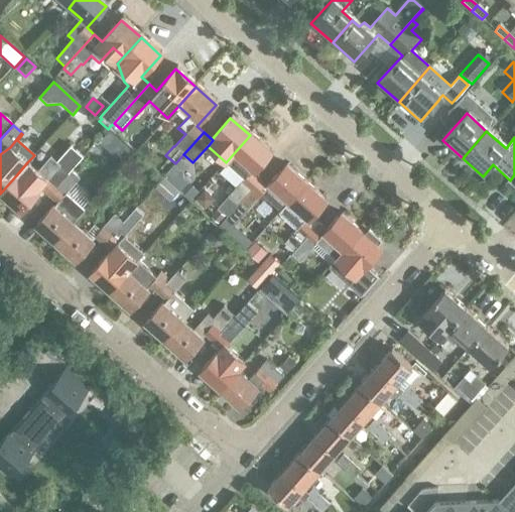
[(135,155),(109,133),(98,144),(125,167),(135,155)]
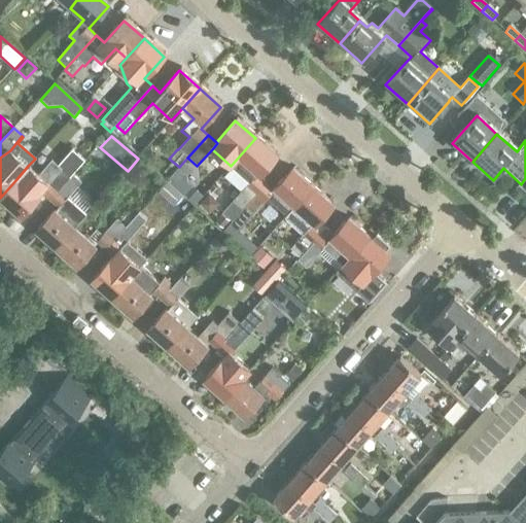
[(248,183),(231,202),(241,211),(264,185),(256,178),(276,157),(255,138),(231,166),(248,183)]
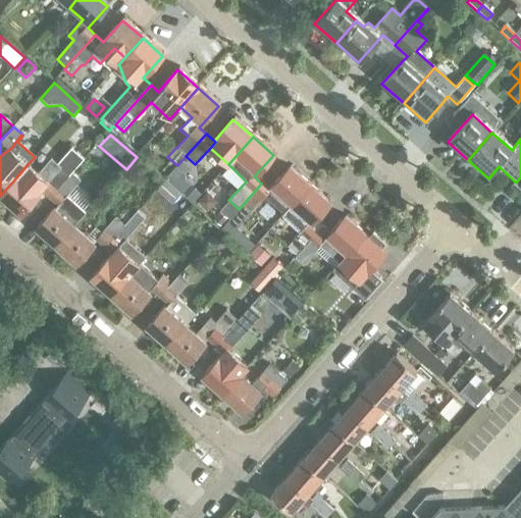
[(47,182),(28,164),(16,177),(0,196),(0,198),(18,215),(37,196),(36,195),(40,191),(48,199),(70,173),(83,160),(70,149),(55,165),(59,168),(47,182)]
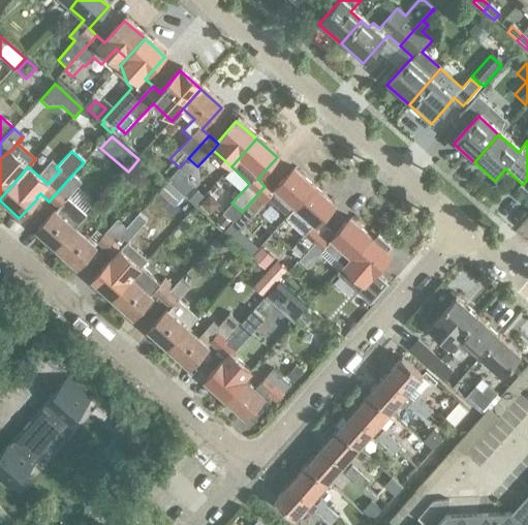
[(194,207),(203,198),(188,185),(188,178),(192,174),(183,165),(167,183),(194,207)]
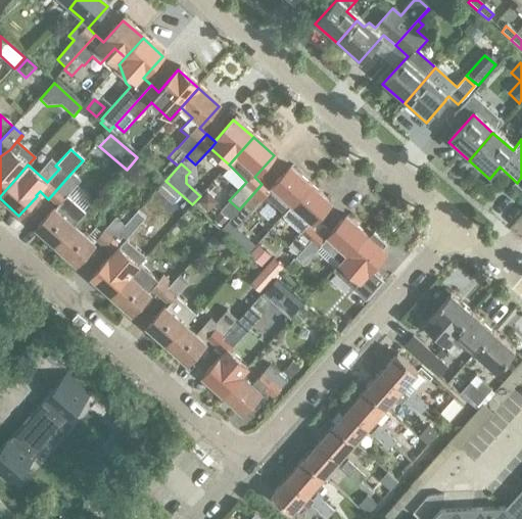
[(289,170),(272,188),(270,191),(262,184),(239,209),(242,206),(250,214),(265,198),(283,216),(309,187),(289,170)]
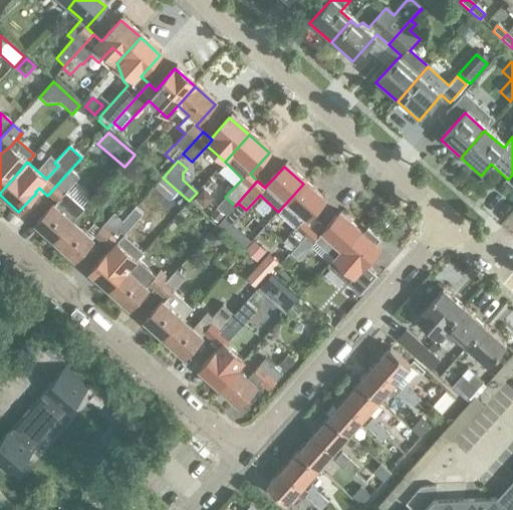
[(78,179),(69,171),(47,196),(56,203),(64,194),(78,179)]
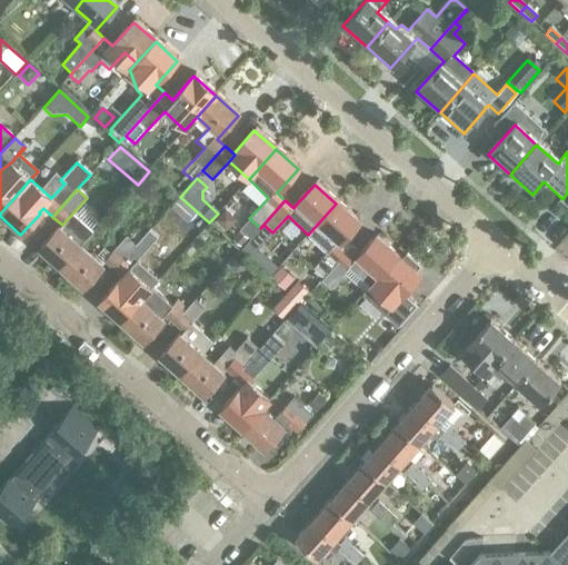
[(188,225),(197,214),(180,199),(171,209),(188,225)]
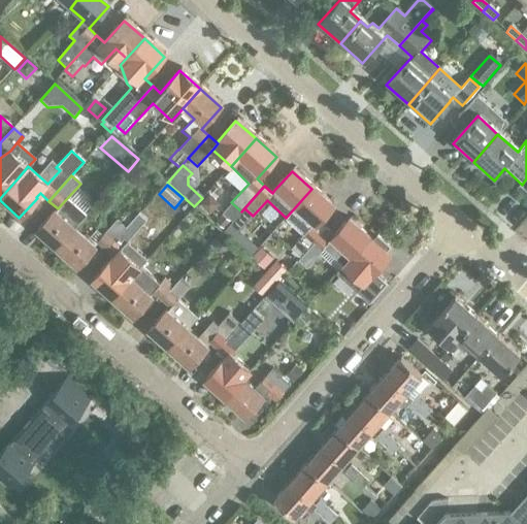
[(526,192),(520,186),(514,192),(526,205),(526,192)]
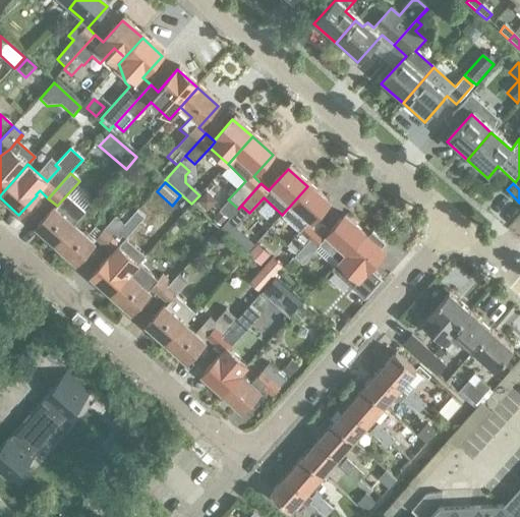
[(282,215),(281,216),(299,232),(287,246),(296,254),(299,252),(301,249),(315,234),(320,228),(311,221),(328,204),(307,186),(282,215)]
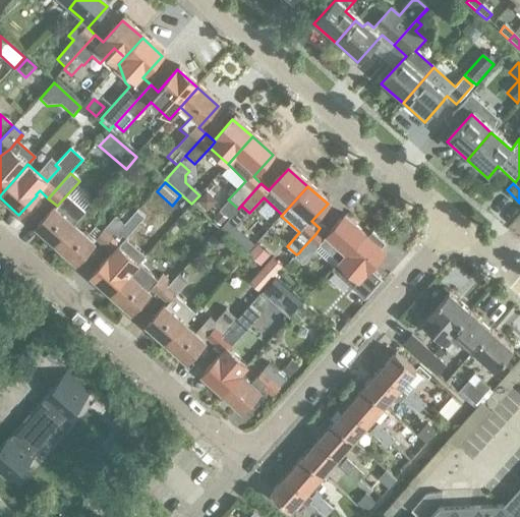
[(208,214),(217,204),(206,193),(196,204),(208,214)]
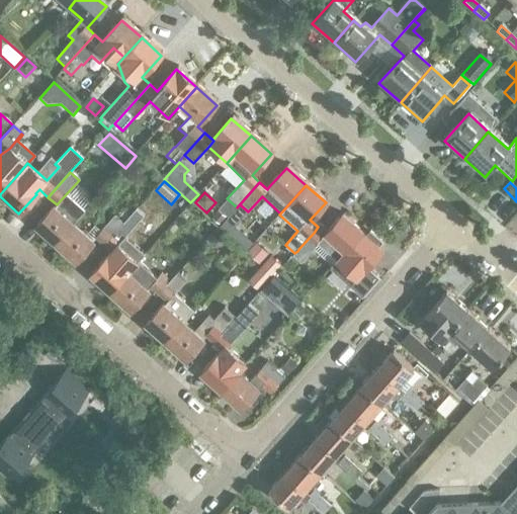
[(55,245),(72,226),(84,212),(65,195),(57,204),(53,208),(53,207),(34,228),(55,245)]
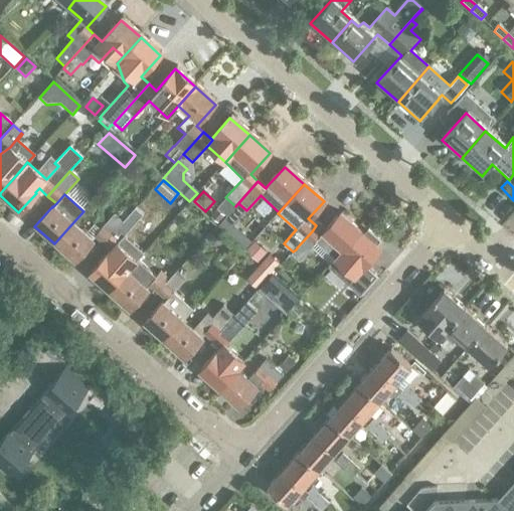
[(244,251),(251,243),(233,226),(246,211),(238,204),(218,227),(244,251)]
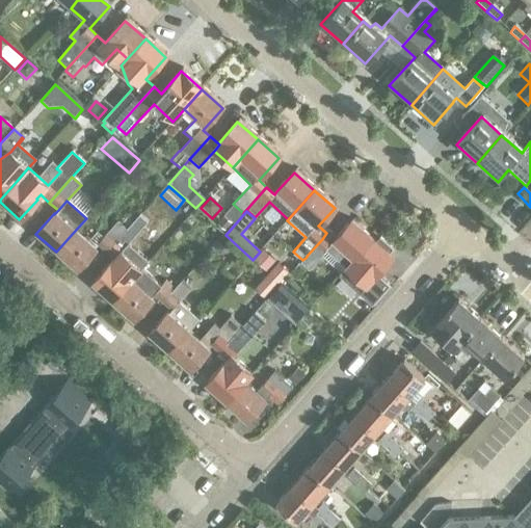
[(224,233),(232,225),(224,218),(217,226),(224,233)]
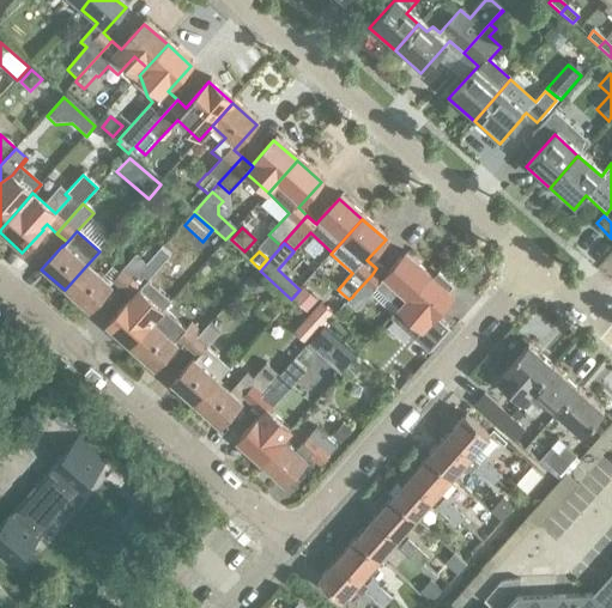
[(121,292),(145,265),(134,255),(110,283),(121,292)]
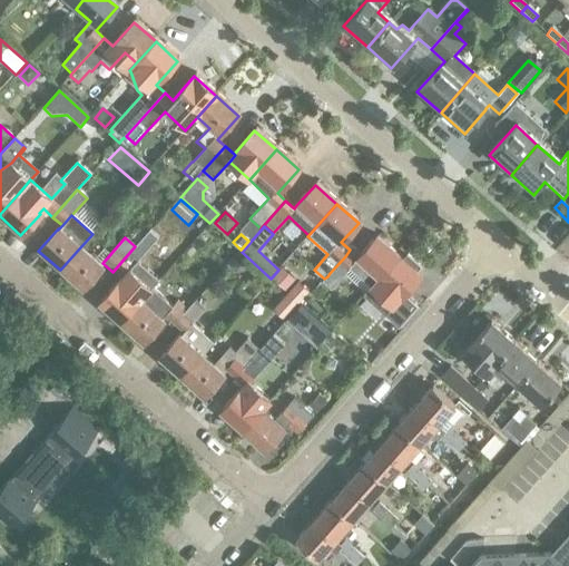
[(365,294),(398,259),(376,238),(354,264),(345,256),(330,273),(340,282),(346,274),(354,281),(366,267),(378,279),(364,293),(365,294)]
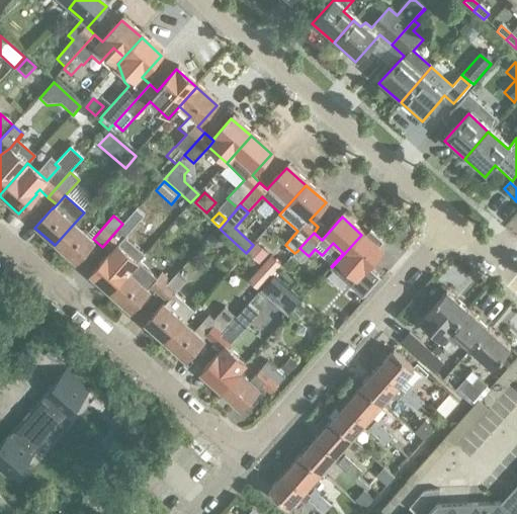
[(125,240),(132,232),(122,224),(102,247),(110,254),(111,255),(125,240)]
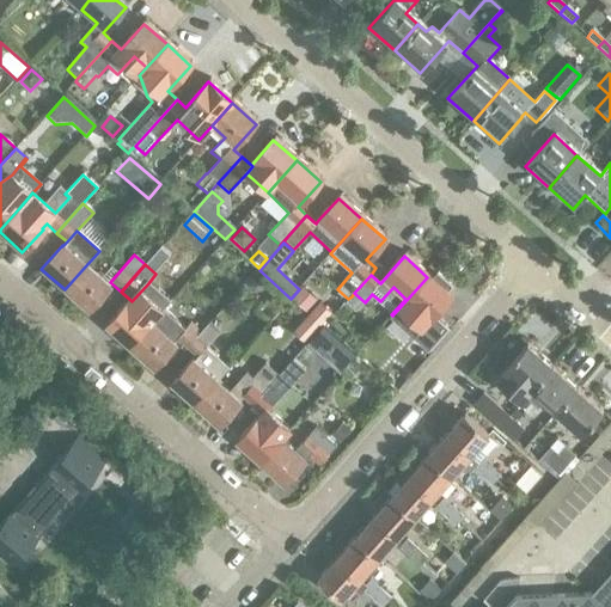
[(85,267),(65,289),(89,311),(109,288),(85,267)]
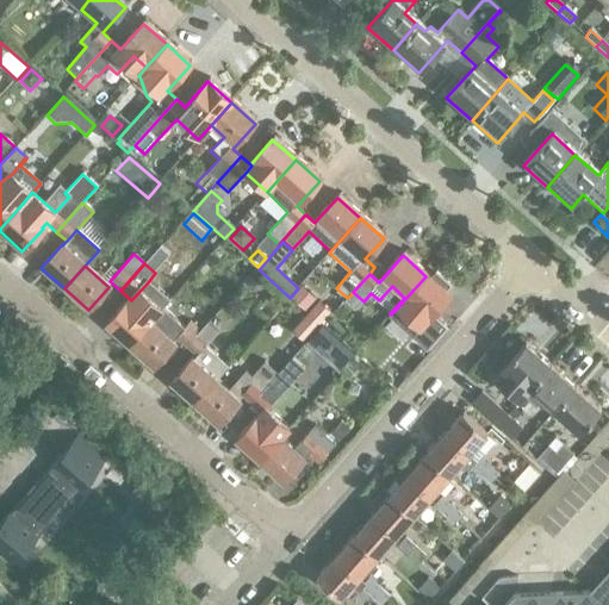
[(432,317),(449,297),(445,293),(451,287),(435,273),(430,279),(426,276),(391,315),(389,317),(427,350),(446,329),(432,317)]
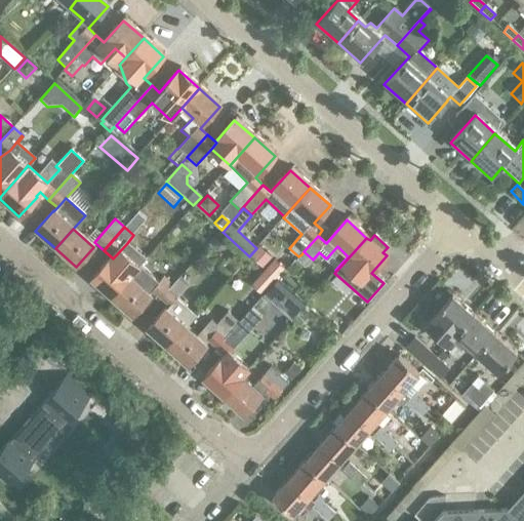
[(230,247),(219,238),(211,247),(217,252),(225,252),(230,247)]
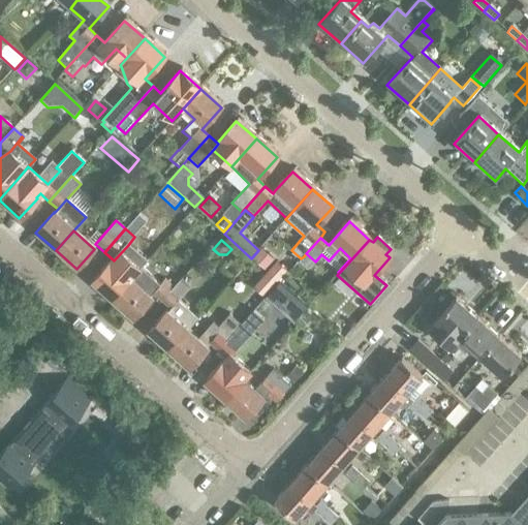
[(92,283),(112,301),(129,281),(140,269),(147,261),(128,245),(114,260),(113,259),(92,283)]
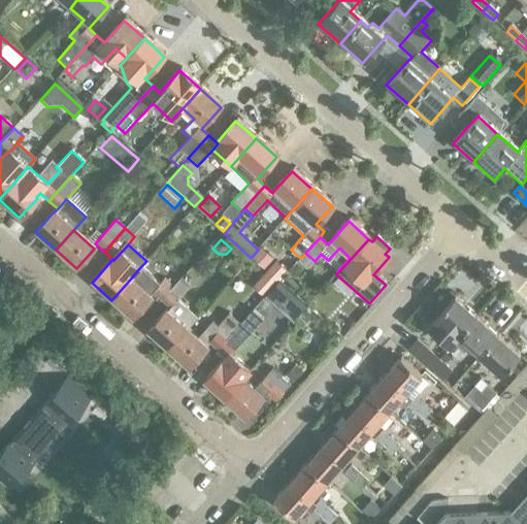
[(264,271),(273,261),(262,249),(252,259),(264,271)]
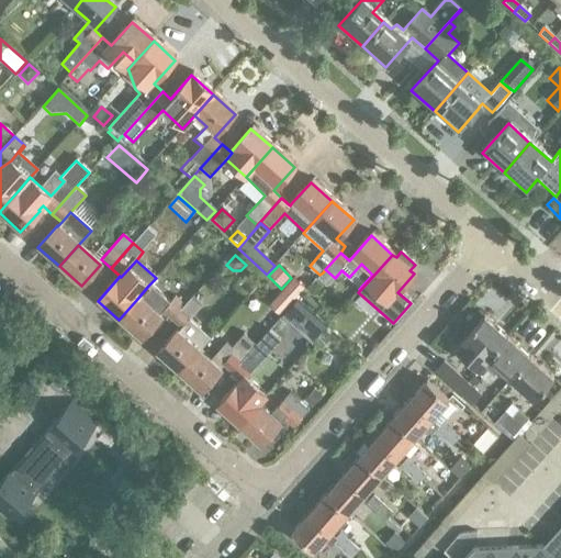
[(269,307),(280,317),(306,290),(294,279),(269,307)]
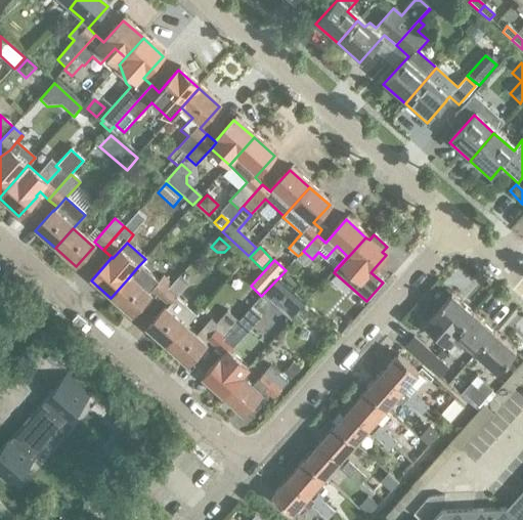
[(148,296),(147,295),(150,292),(158,283),(138,266),(128,278),(111,298),(131,315),(148,296)]
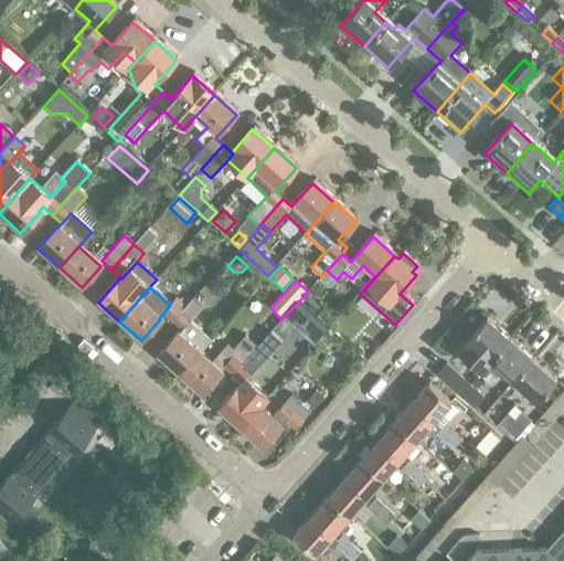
[(204,307),(194,298),(185,307),(172,323),(182,331),(179,335),(178,335),(158,356),(180,374),(199,353),(211,340),(190,321),(204,307)]
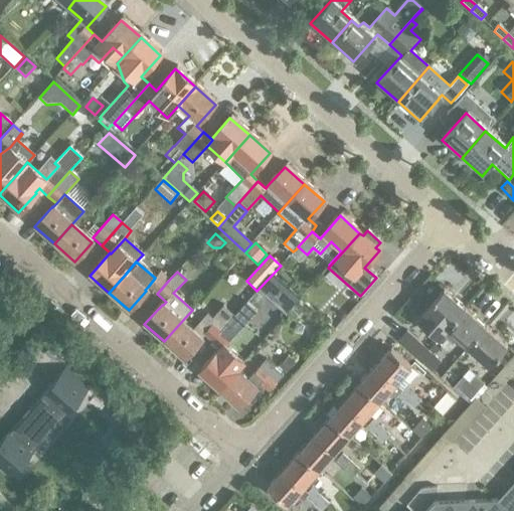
[(157,294),(169,280),(160,272),(155,278),(148,287),(157,294)]
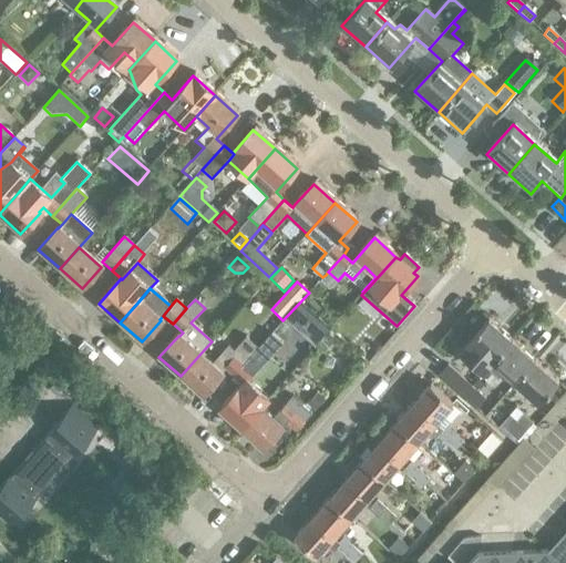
[(315,347),(329,331),(299,305),(285,321),(315,347)]
